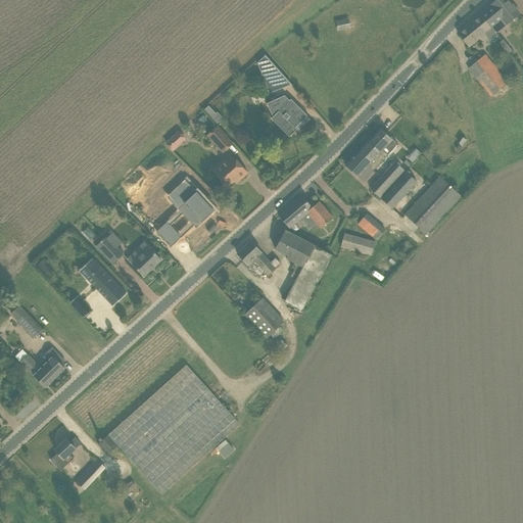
[(491,5),(479,15),(491,30),(498,24),(502,20),(506,26),(520,14),(508,0),(495,0),(491,4),(491,5)]
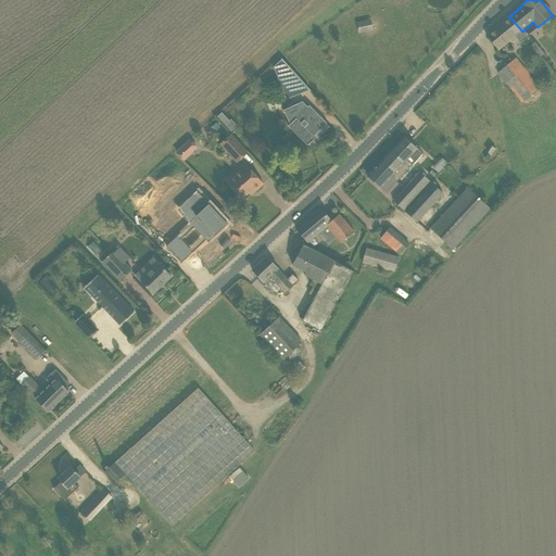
[(509,16),(487,35),(498,50),(522,32),(509,16)]
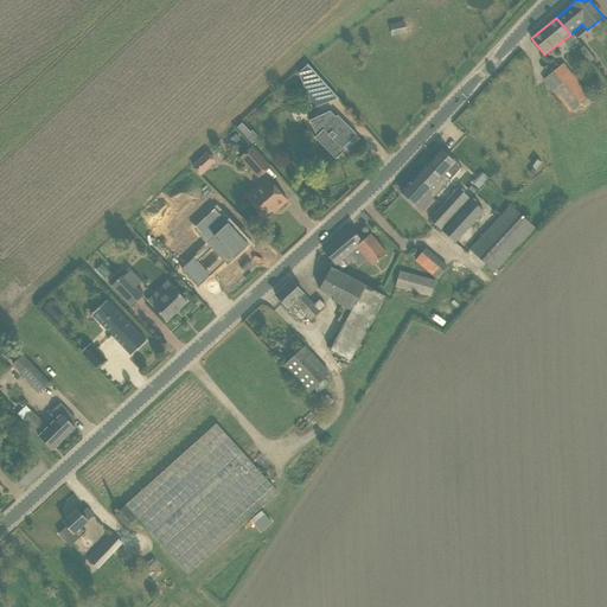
[(391,25),(393,34),(402,33),(400,24),(391,25)]
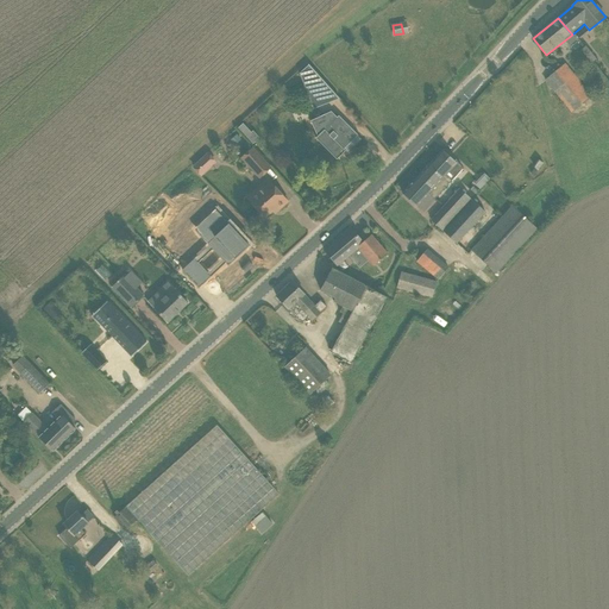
[(590,95),(591,95),(571,70),(565,63),(545,80),(572,113),(591,96),(590,95)]
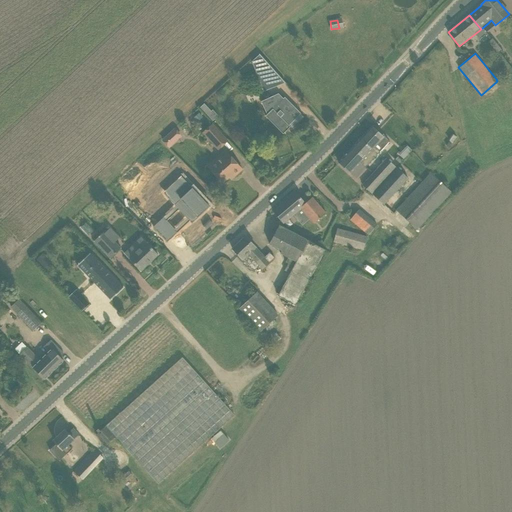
[(252,62),(262,73),(260,75),(270,86),(279,77),(259,55),(252,62)]
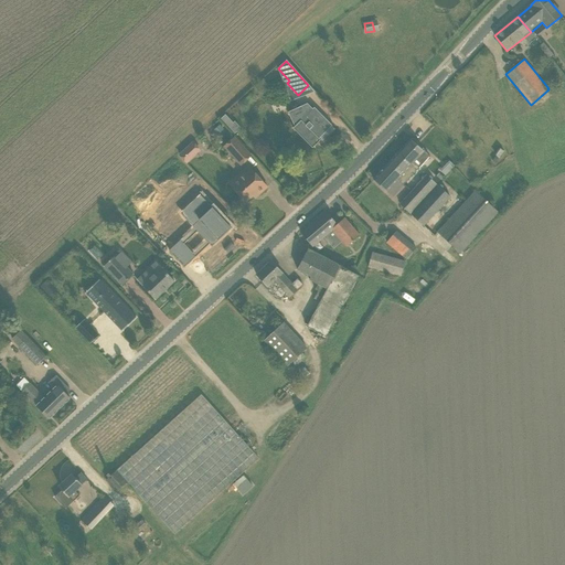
[(331,126),(332,126),(315,107),(312,109),(306,104),(288,112),(295,127),(294,128),(312,148),(320,140),(317,137),(320,134),(322,135),(331,126)]
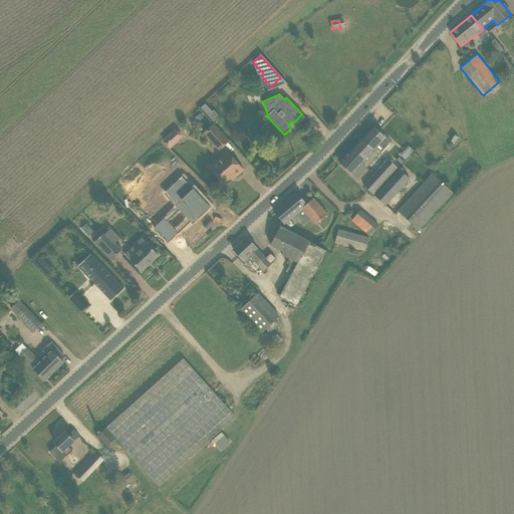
[(201,107),(214,121),(219,116),(214,110),(212,111),(205,104),(201,107)]
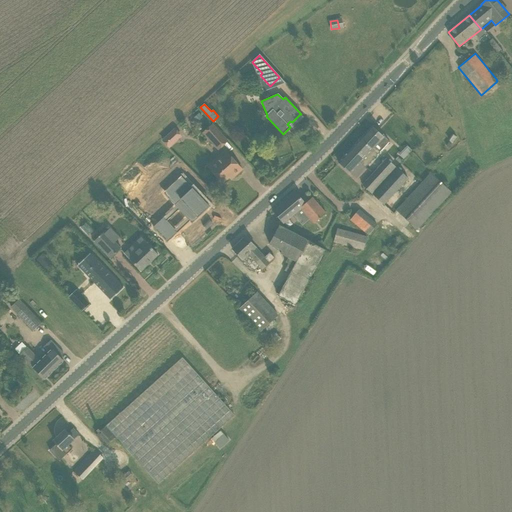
[(203,118),(198,113),(193,118),(198,122),(203,118)]
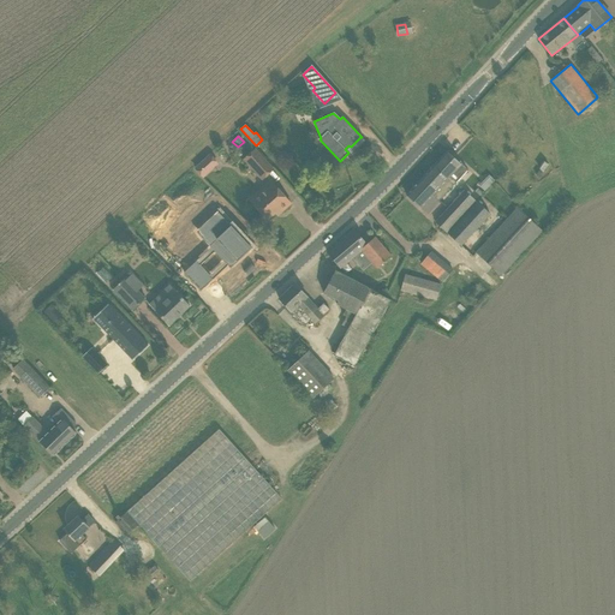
[(244,159),(262,179),(273,169),(255,149),(244,159)]
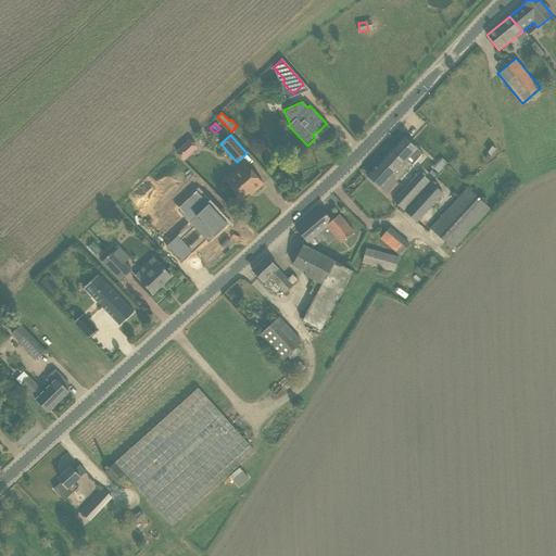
[(404,137),(367,177),(380,189),(391,177),(396,182),(413,165),(407,160),(417,149),(404,137)]
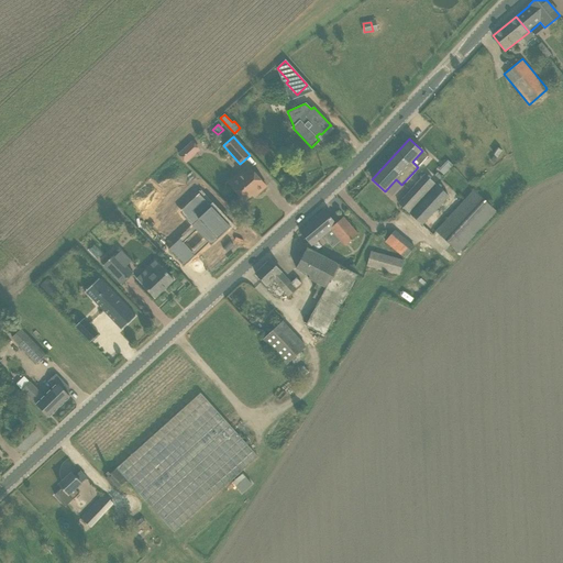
[(196,145),(191,141),(178,154),(186,163),(194,156),(189,152),(196,145)]
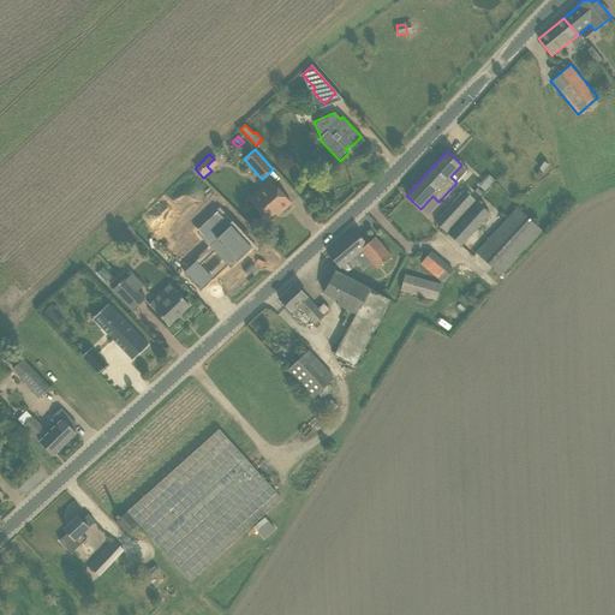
[(543,172),(549,165),(543,161),(538,168),(543,172)]
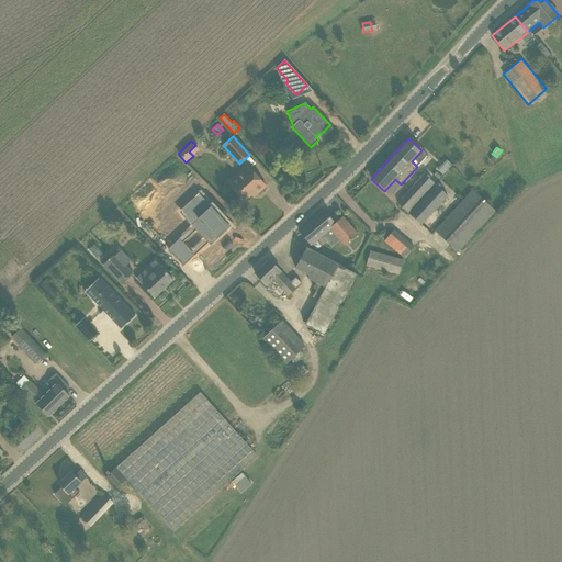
[(452,166),(447,160),(442,165),(448,170),(452,166)]
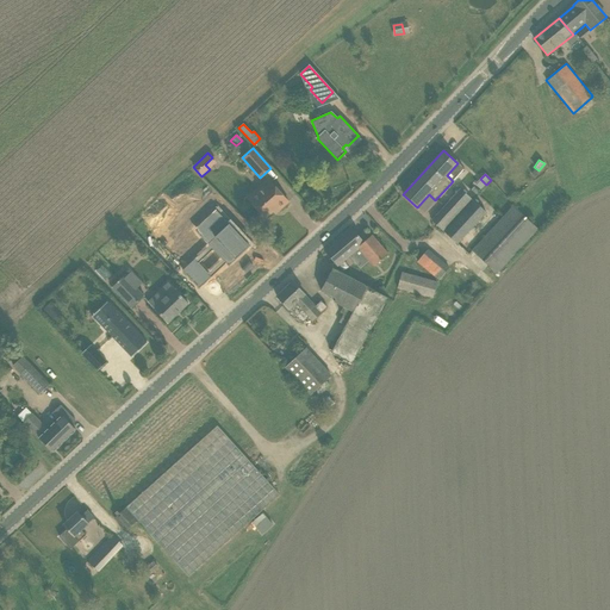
[(265,191),(251,203),(266,218),(277,209),(278,211),(288,201),(268,180),(261,187),(265,191)]
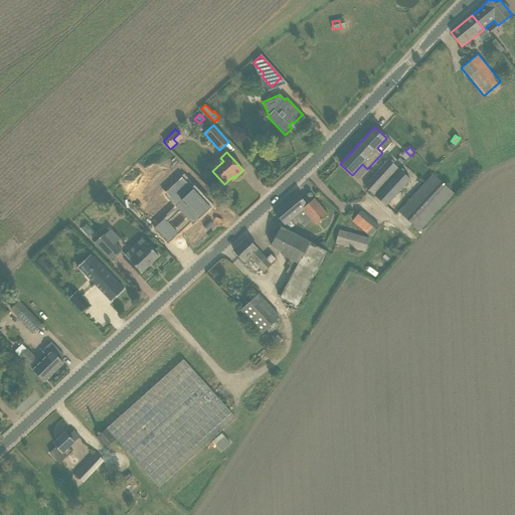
[(380,169),(365,186),(375,195),(399,168),(389,159),(380,169)]
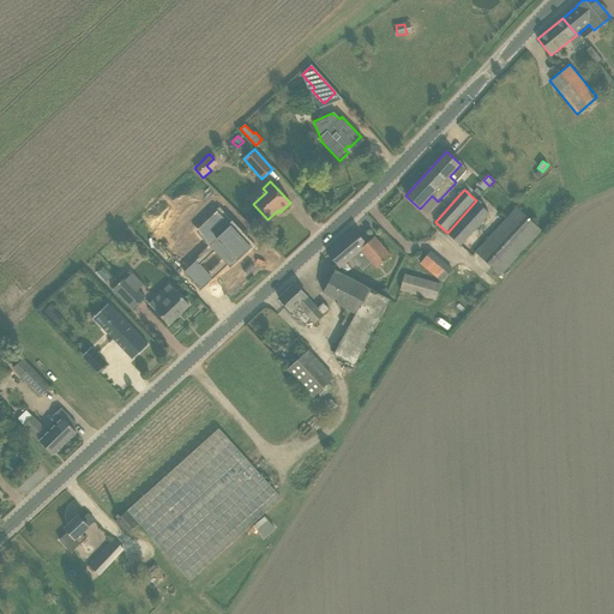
[(489,214),(476,200),(447,233),(461,245),(489,214)]
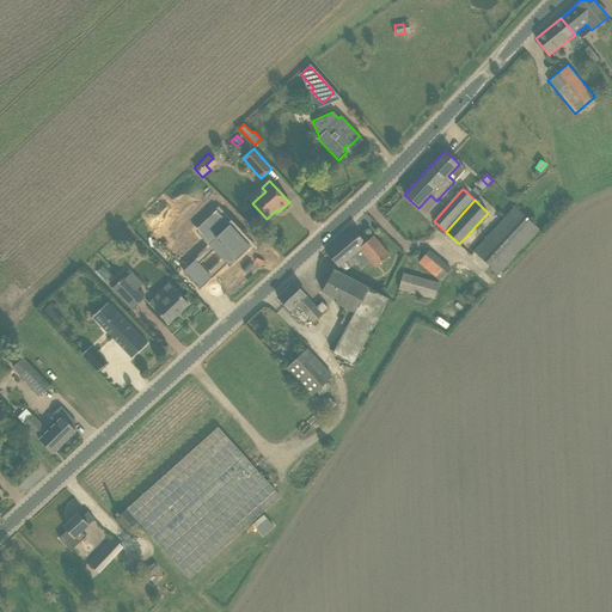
[(515,207),(473,252),(499,275),(539,230),(515,207)]
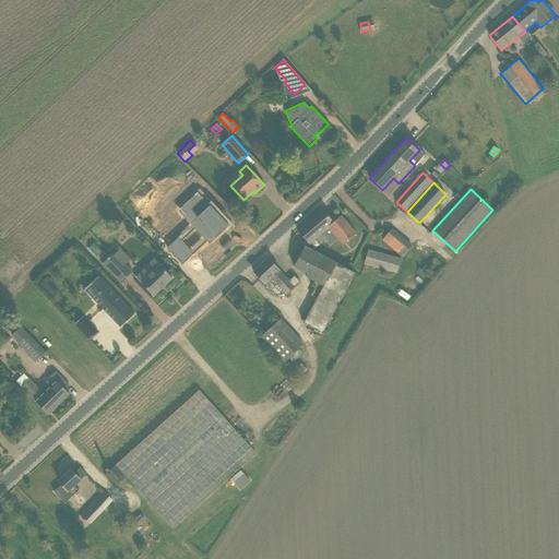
[(201,193),(192,202),(197,206),(185,217),(207,242),(214,237),(216,239),(230,226),(201,193)]
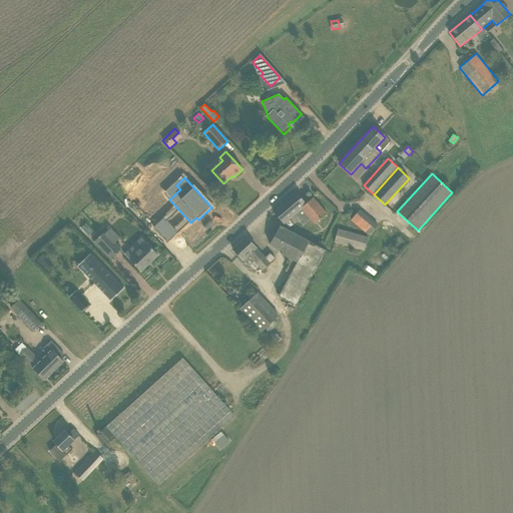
[(396,194),(402,199),(413,188),(407,182),(396,194)]
